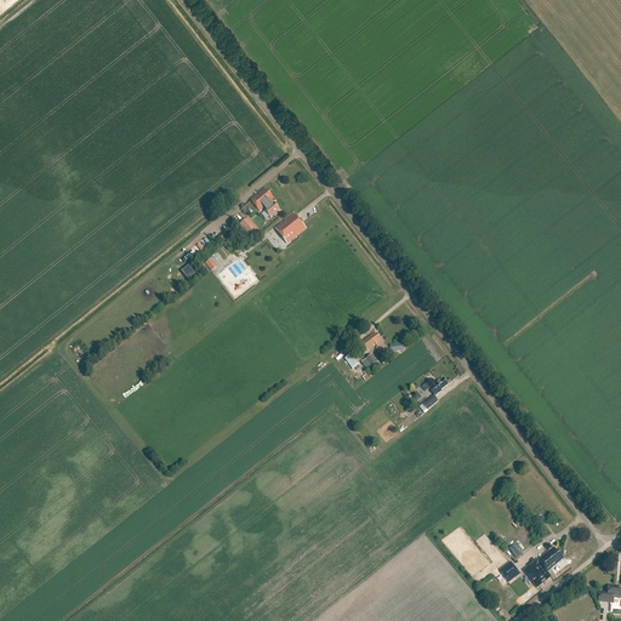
[(265,191),(251,200),(260,211),(265,208),(266,210),(265,211),(271,218),(280,211),(274,203),(273,204),(271,201),(274,199),(268,192),(266,193),(265,191)]
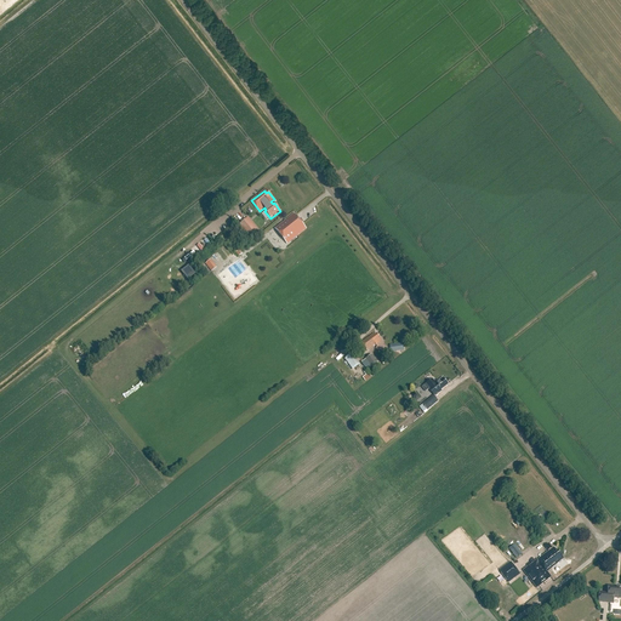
[(307,229),(295,215),(275,229),(288,244),(307,229)]
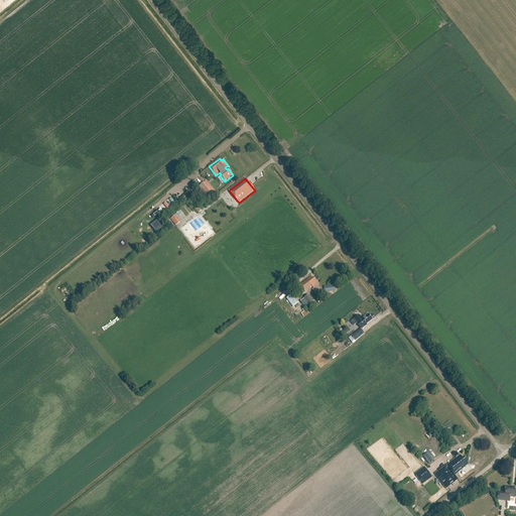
[(206,181),(199,187),(208,200),(216,194),(206,181)]
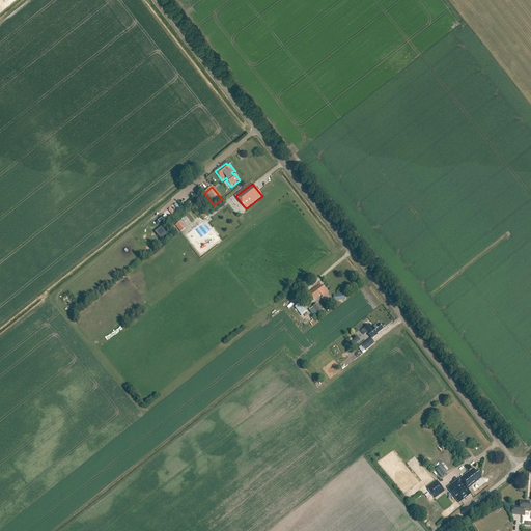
[(186,229),(180,223),(176,226),(182,232),(186,229)]
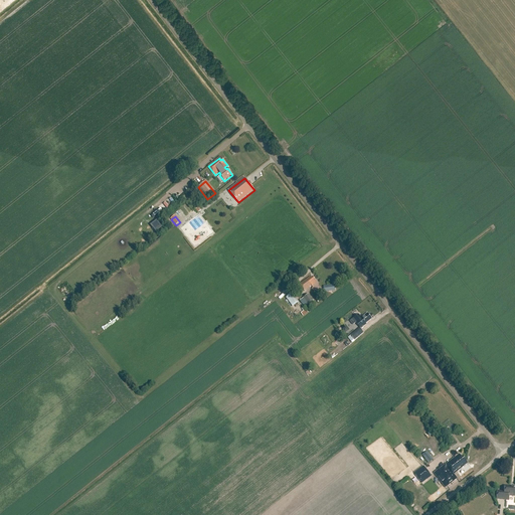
[(151,226),(156,232),(162,228),(157,221),(151,226)]
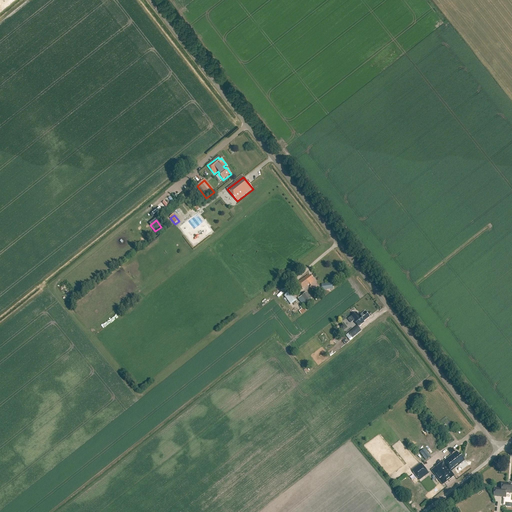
[(300,284),(298,286),(300,289),(302,288),(303,289),(310,284),(311,285),(315,281),(311,276),(310,277),(309,275),(299,283),(300,284)]
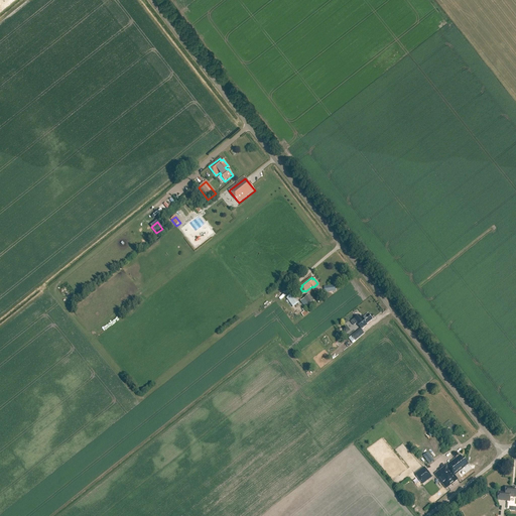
[(326,293),(336,292),(335,285),(324,287),(326,293)]
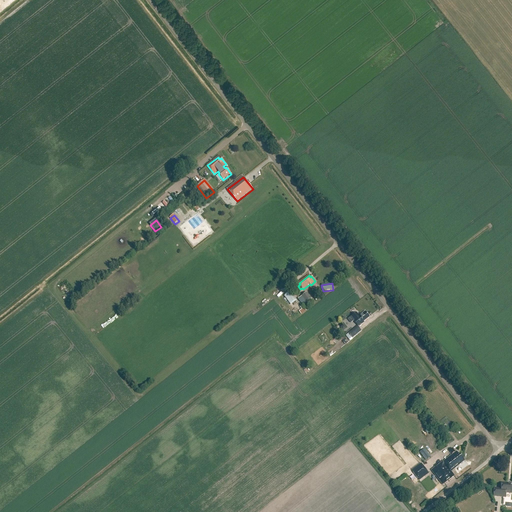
[(291,292),(285,297),(291,305),(297,301),(291,292)]
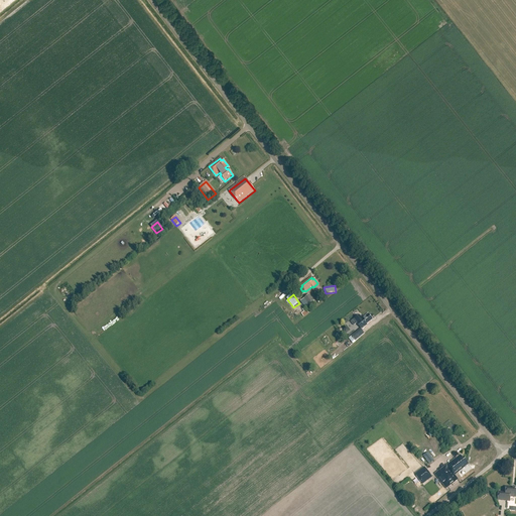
[(305,299),(308,304),(313,300),(310,295),(305,299)]
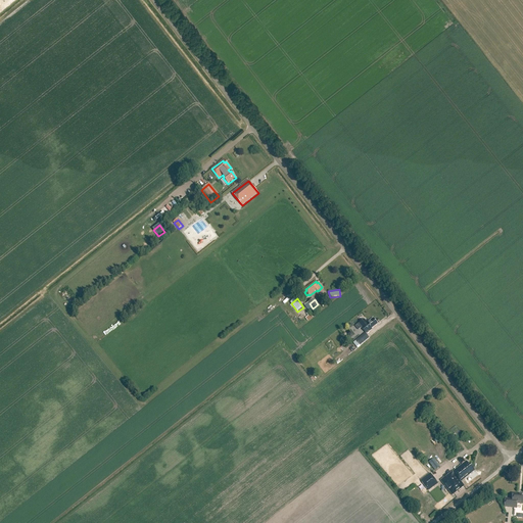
[(364,320),(359,324),(368,335),(370,333),(373,330),(372,329),(377,325),(374,320),(372,321),(371,320),(367,323),(364,320)]
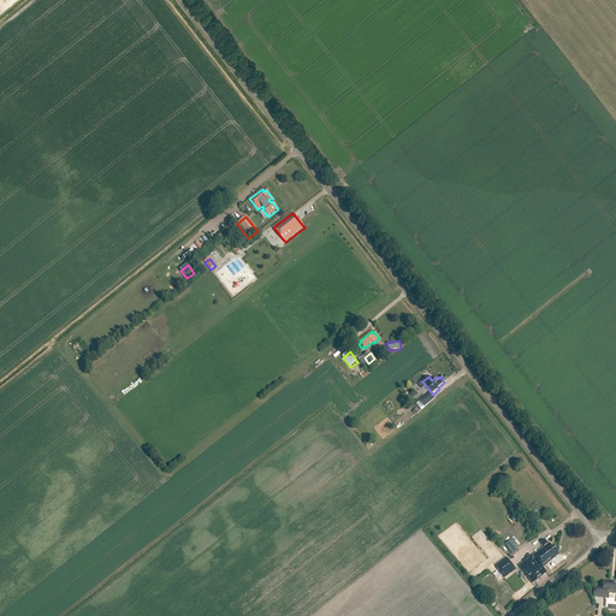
[(431,402),(426,397),(419,402),(424,408),(431,402)]
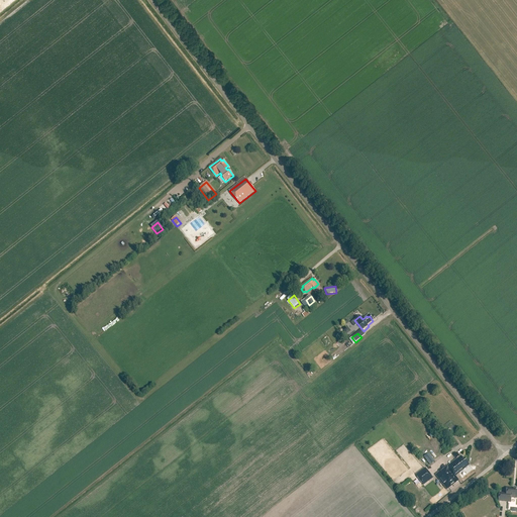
[(430,466),(435,461),(428,453),(423,456),(430,466)]
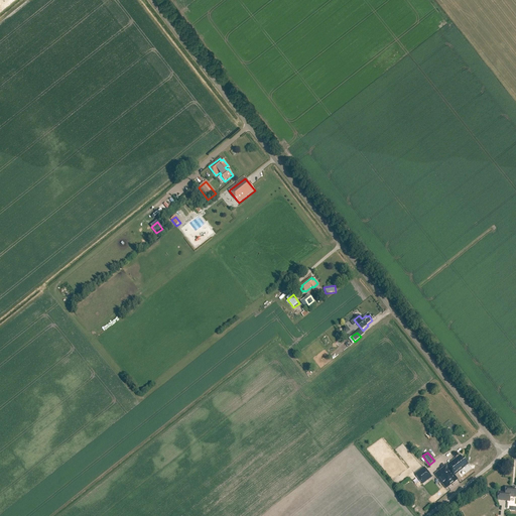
[(454,461),(446,466),(448,468),(444,471),(442,469),(435,475),(443,486),(432,495),(435,497),(446,489),(455,483),(454,481),(457,479),(455,477),(462,471),(462,470),(469,465),(464,459),(463,460),(461,457),(455,461),(454,461)]
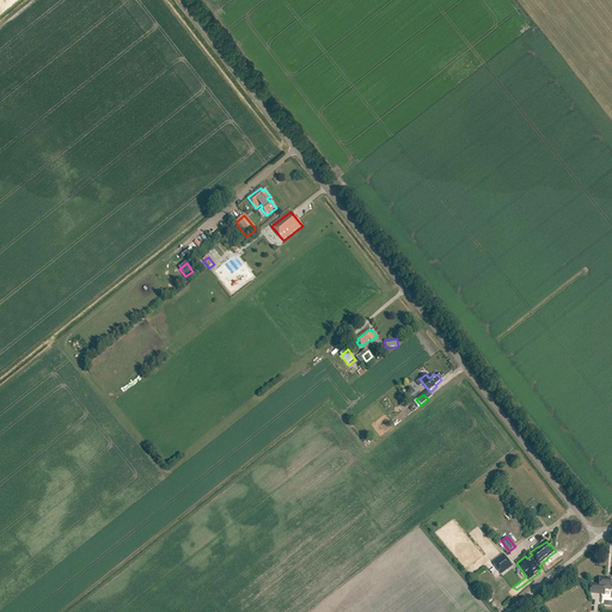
[(491,563),(502,575),(513,565),(503,554),(491,563)]
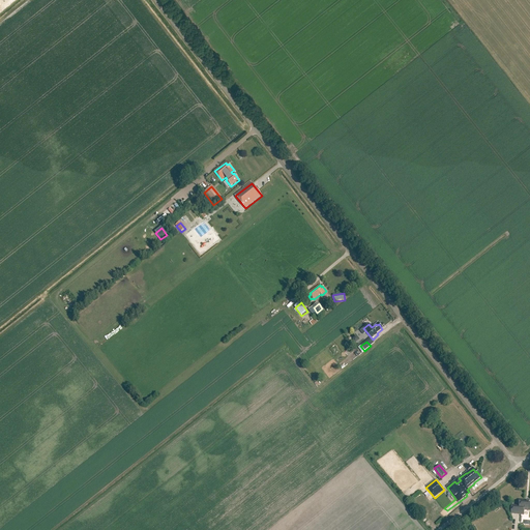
[(529,510),(529,501),(520,501),(520,506),(511,506),(511,513),(524,514),(524,510),(529,510)]
